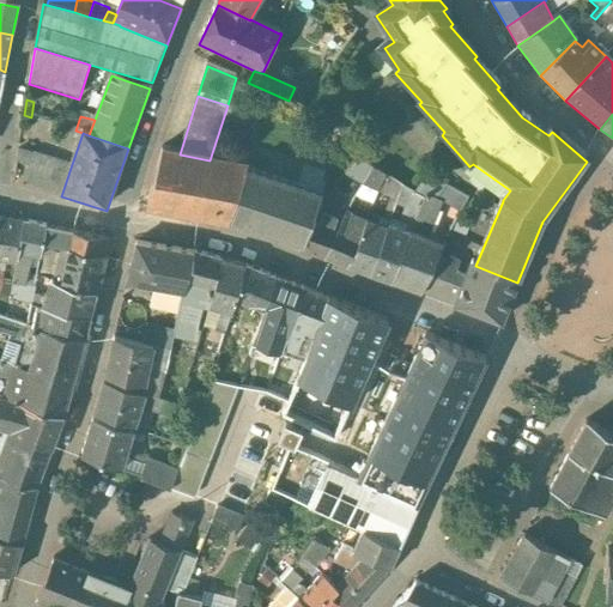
[(180,155),(163,152),(146,213),(229,228),(230,222),(247,173),(248,168),(210,161),(180,155)]
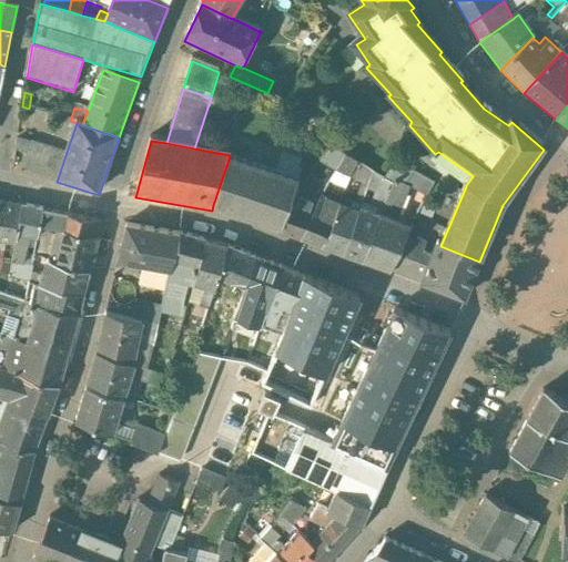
[(46,150),(31,146),(18,144),(17,152),(28,156),(23,171),(37,175),(46,150)]
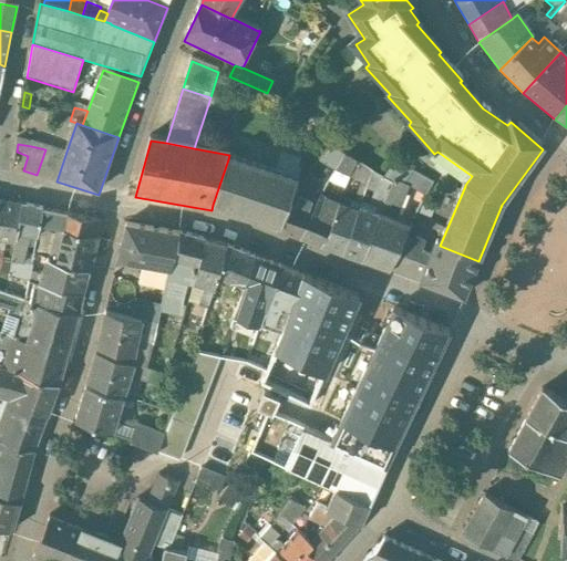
[(65,155),(45,149),(37,175),(57,182),(65,155)]
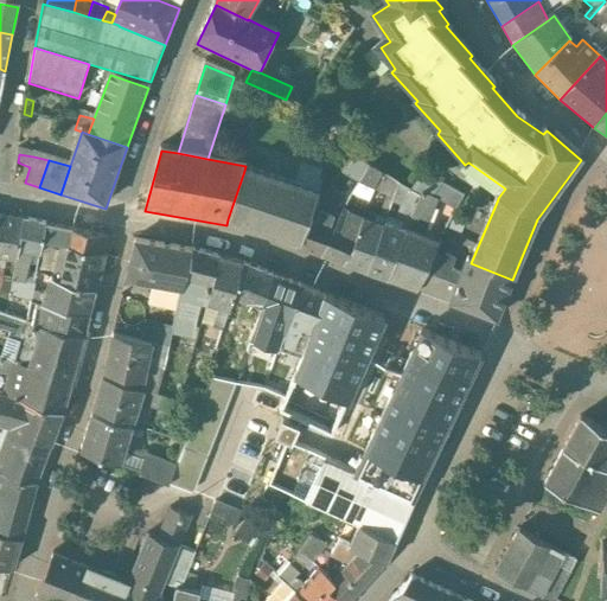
[(370,168),(356,160),(343,176),(360,186),(370,168)]
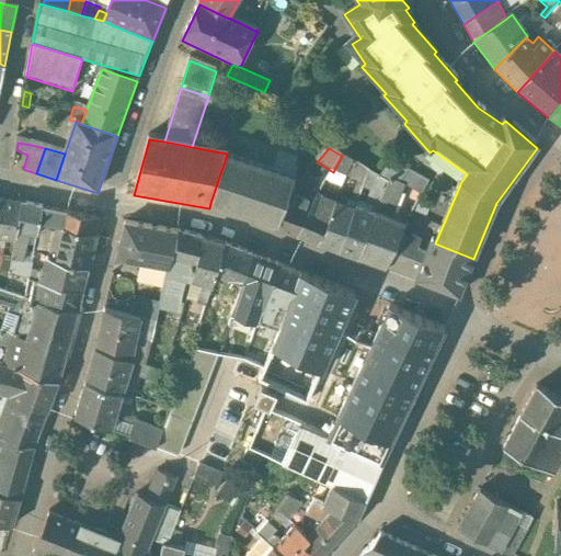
[(353,163),(342,156),(333,172),(346,178),(353,163)]
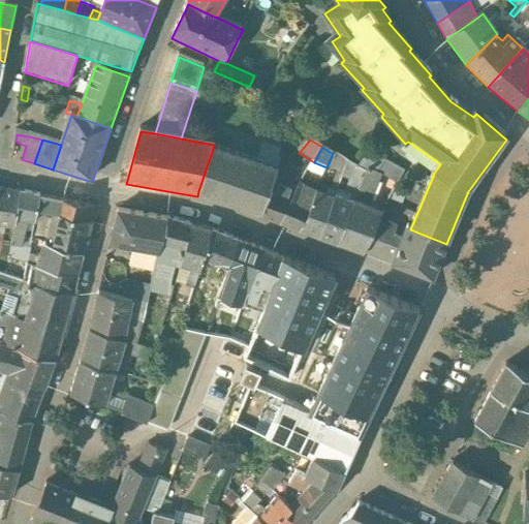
[(277,171),(213,149),(198,191),(261,213),(263,213),(276,186),(282,174),(277,172),(277,171)]
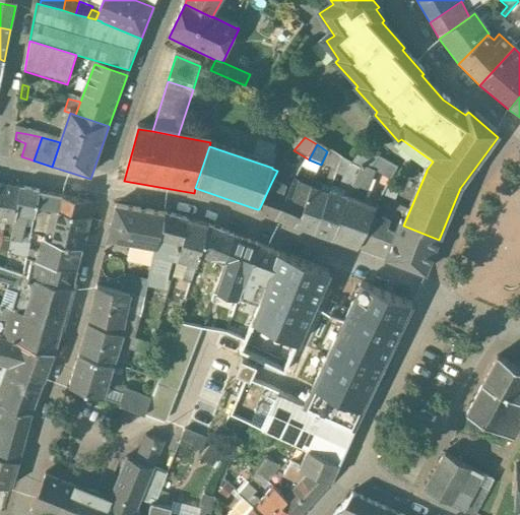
[(341,161),(327,151),(321,165),(337,172),(341,161)]
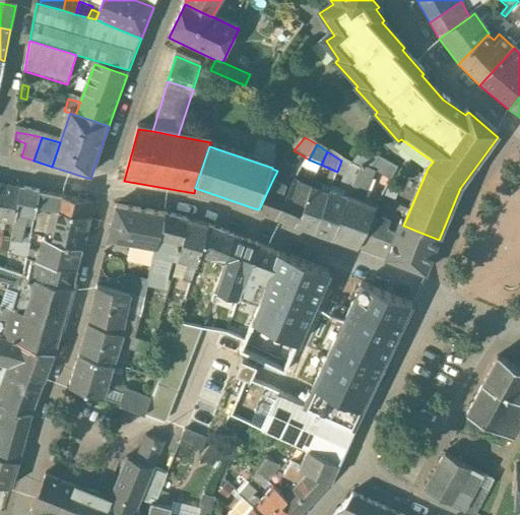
[(370,154),(363,151),(358,159),(364,164),(370,154)]
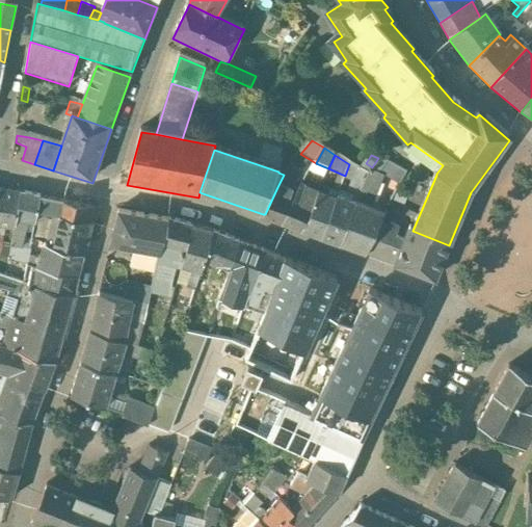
[(368,175),(349,164),(345,176),(343,181),(352,184),(363,188),(368,175)]
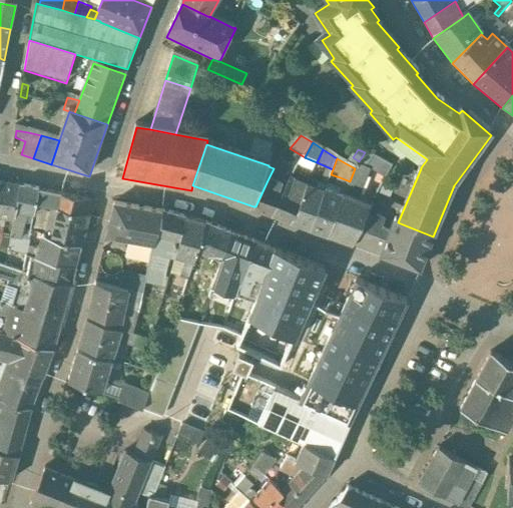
[(280,160),(274,168),(268,180),(282,184),(292,169),(280,160)]
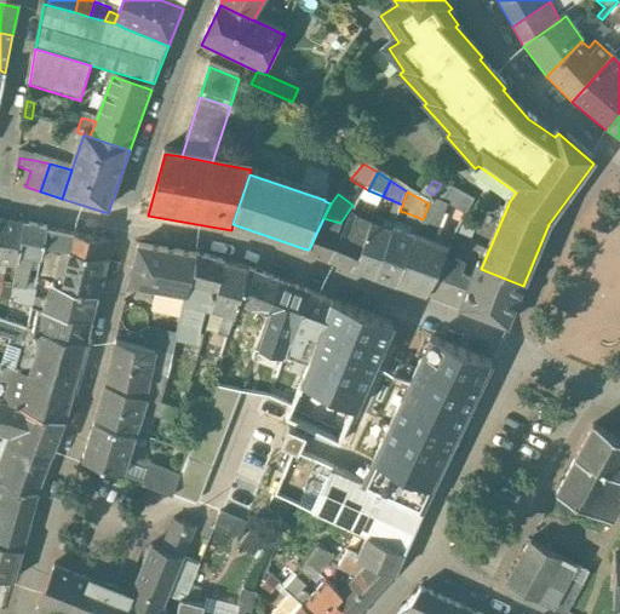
[(438,206),(430,204),(429,204),(423,219),(417,234),(415,237),(426,241),(432,225),(437,228),(445,208),(438,206)]
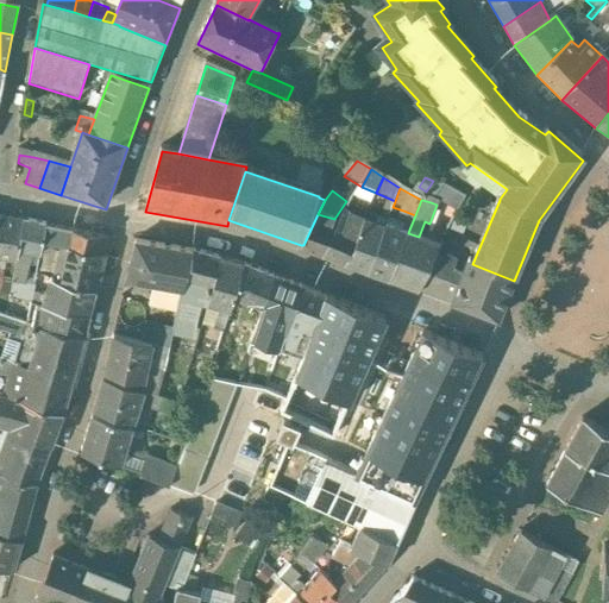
[(369,212),(363,209),(359,221),(364,224),(365,223),(369,212)]
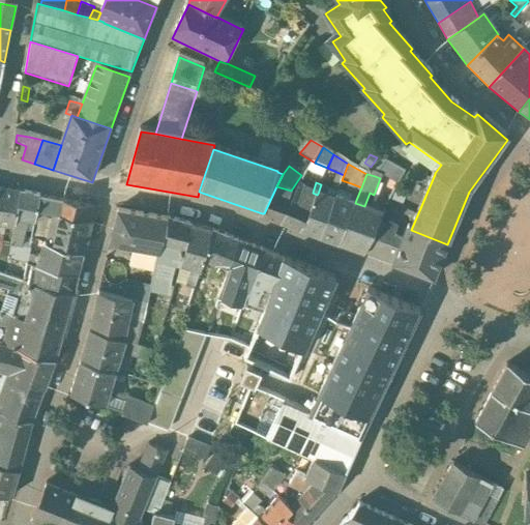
[(361,187),(351,183),(346,196),(351,197),(356,200),(361,187)]
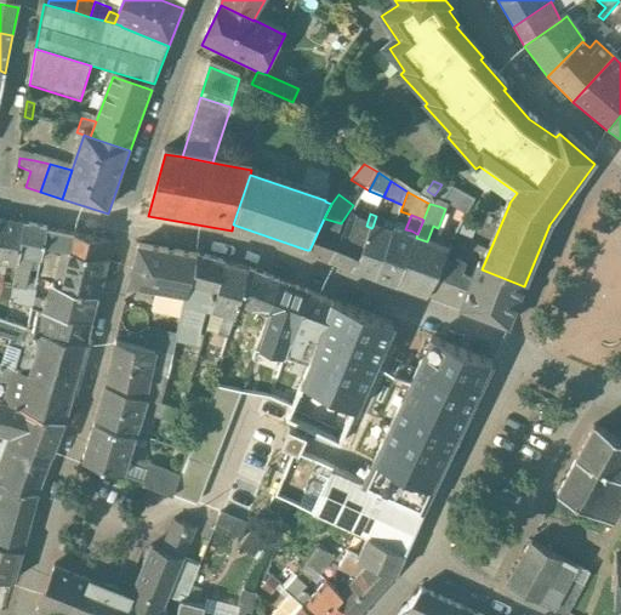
[(341,223),(324,218),(309,250),(307,250),(305,257),(330,266),(330,265),(325,263),(347,226),(341,223)]
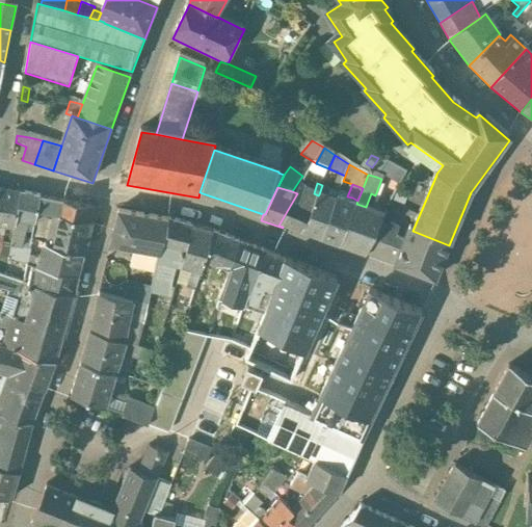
[(297,193),(278,226),(283,227),(302,235),(318,195),(314,193),(300,188),(297,193)]
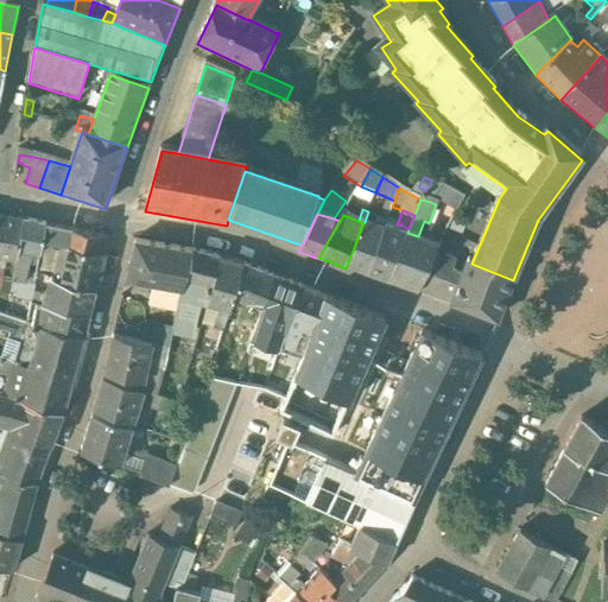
[(23,223),(0,219),(0,263),(17,266),(23,223)]
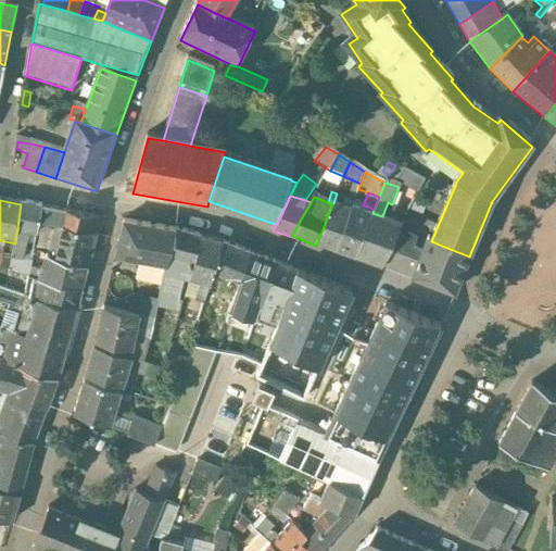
[(351,210),(333,203),(332,204),(316,246),(336,252),(351,210)]
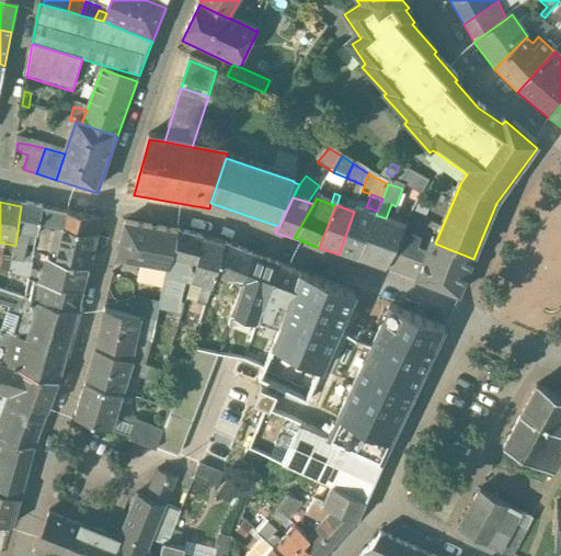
[(43,211),(21,206),(15,246),(12,262),(23,264),(29,237),(37,238),(43,211)]
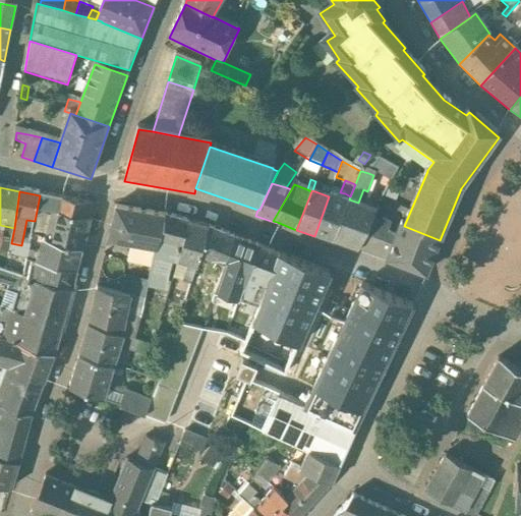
[(343,199),(330,194),(329,196),(314,236),(333,243),(348,202),(343,199)]
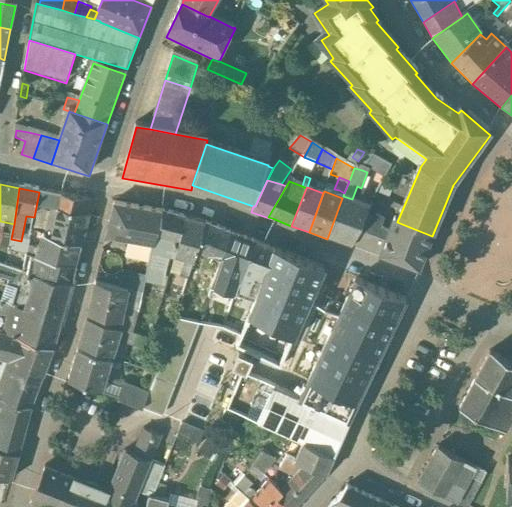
[(91,203),(44,193),(41,208),(53,210),(88,218),(91,203)]
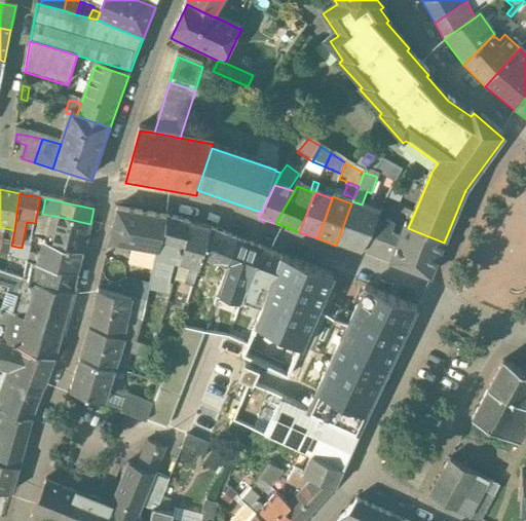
[(362,205),(352,201),(351,203),(336,246),(362,254),(376,221),(380,213),(362,205)]
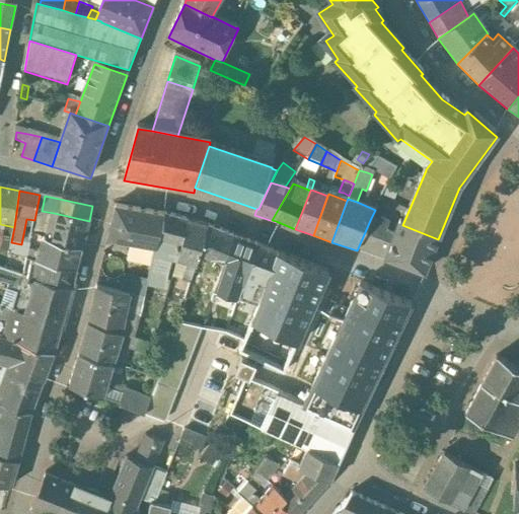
[(164,218),(116,209),(107,243),(155,251),(157,243),(158,243),(164,218)]
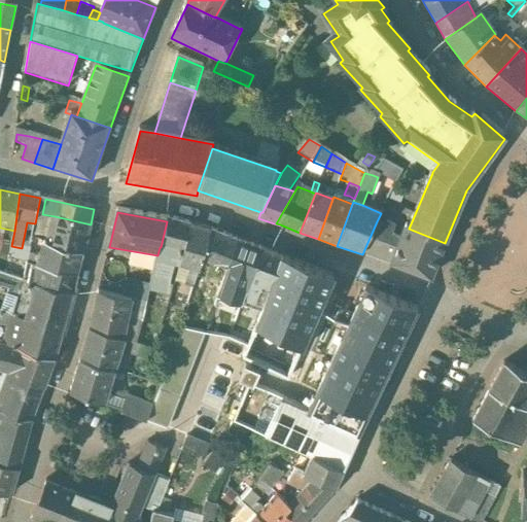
[(91,224),(55,216),(48,244),(83,254),(91,224)]
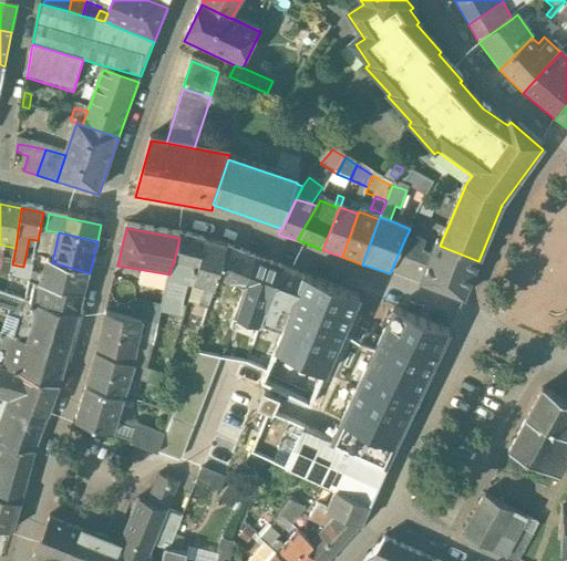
[(205,243),(179,237),(179,238),(173,266),(172,266),(169,274),(168,281),(187,286),(194,288),(205,243)]
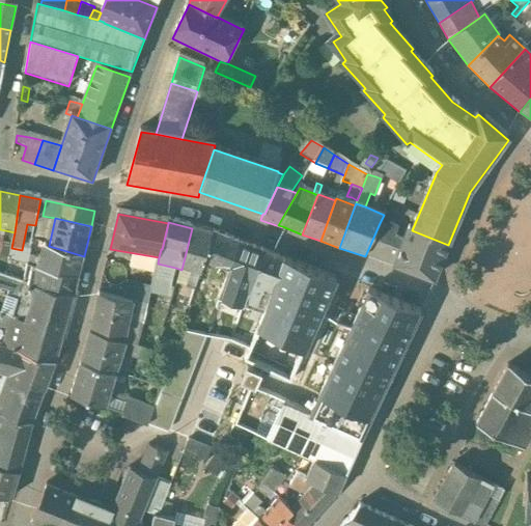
[(399,230),(380,223),(365,256),(395,268),(404,243),(395,240),(399,230)]
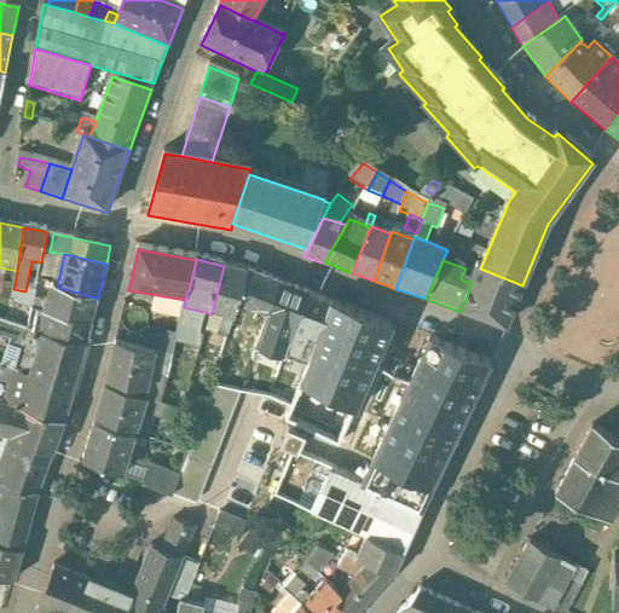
[(248,272),(224,266),(212,314),(227,318),(235,321),(238,307),(248,272)]
